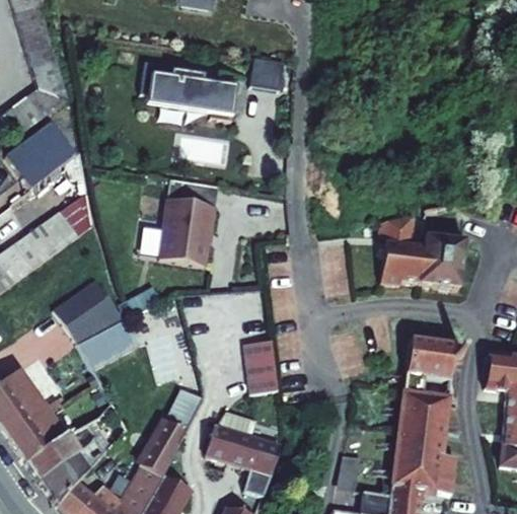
[(12,0),(15,10),(40,3),(46,2),(45,0),(12,0)]
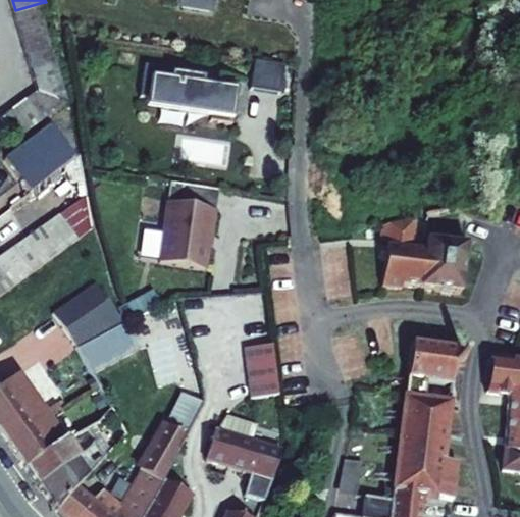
[(18,22),(19,26),(44,18),(40,3),(15,10),(18,22)]
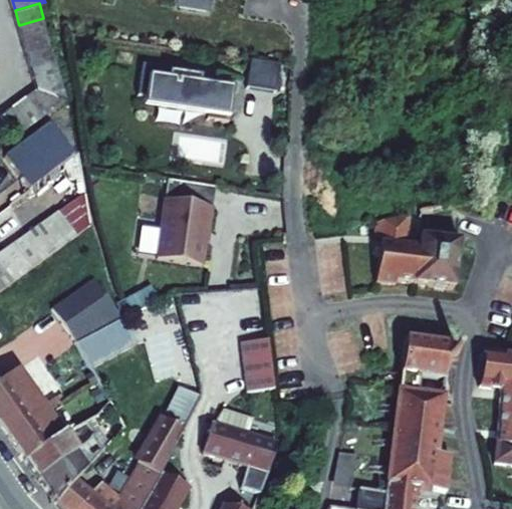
[(19,25),(23,38),(47,31),(43,18),(19,25)]
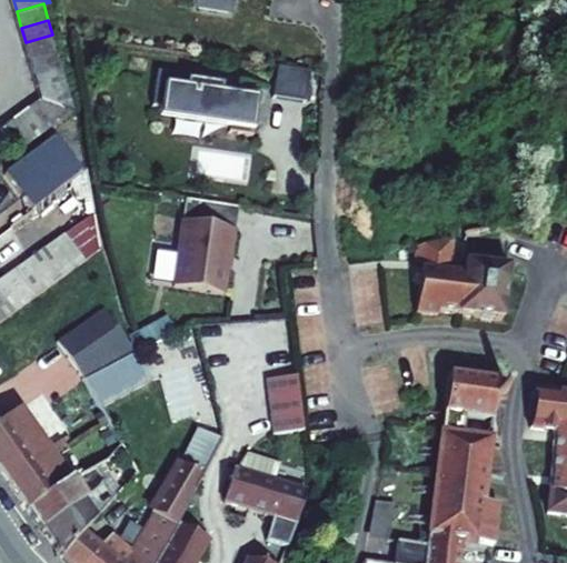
[(52,34),(26,42),(30,58),(57,50),(52,34)]
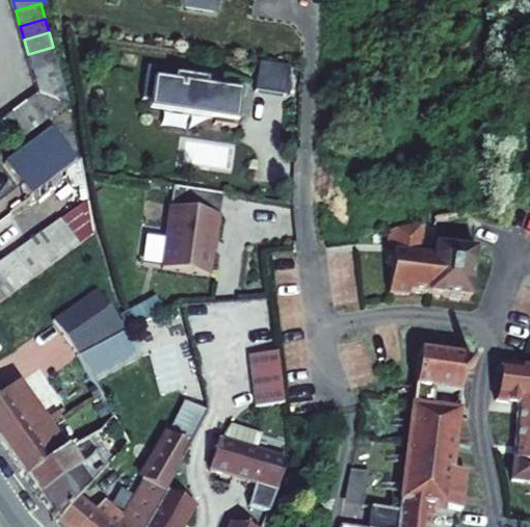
[(32,69),(58,61),(53,47),(28,54),(32,69)]
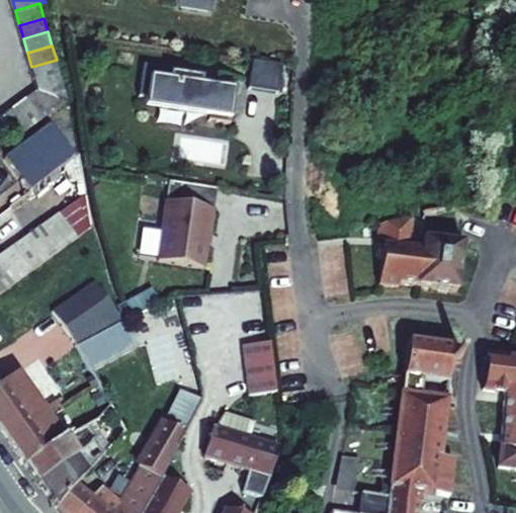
[(253,57),(249,85),(266,88),(270,59),(253,57)]
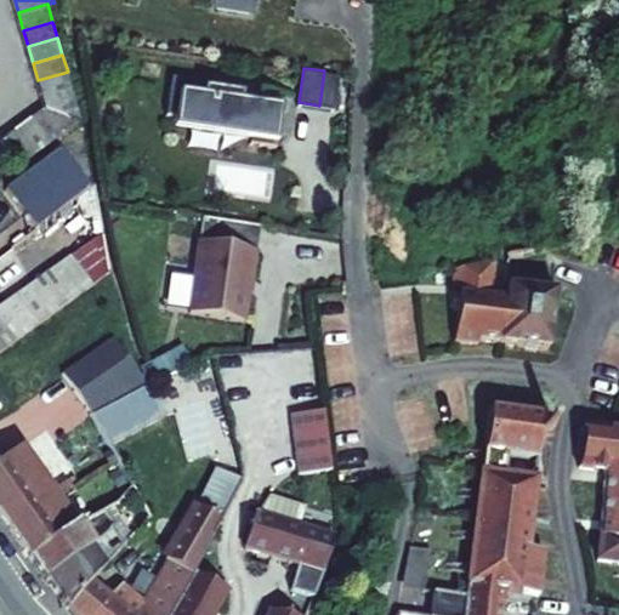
[(68,72),(38,80),(45,104),(63,130),(81,117),(68,72)]
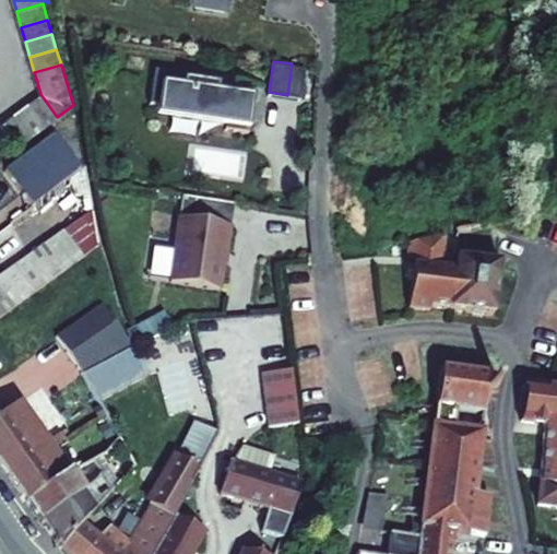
[(225,127),(249,130),(255,93),(218,87),(220,81),(186,75),(187,71),(155,67),(151,102),(176,105),(175,115),(226,122),(225,127)]
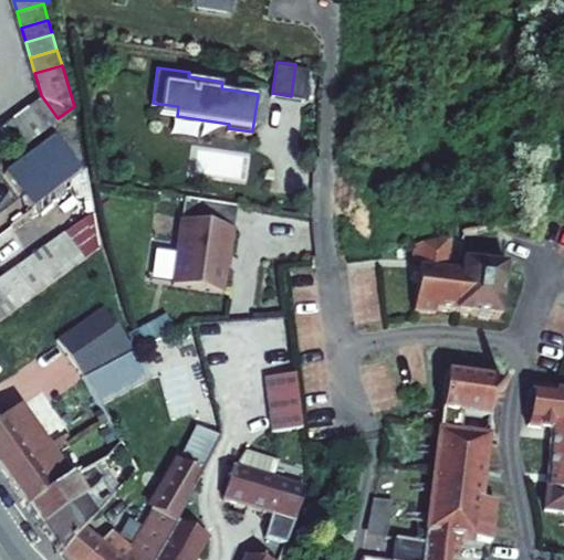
[(28,105),(44,127),(58,118),(41,95),(28,105)]
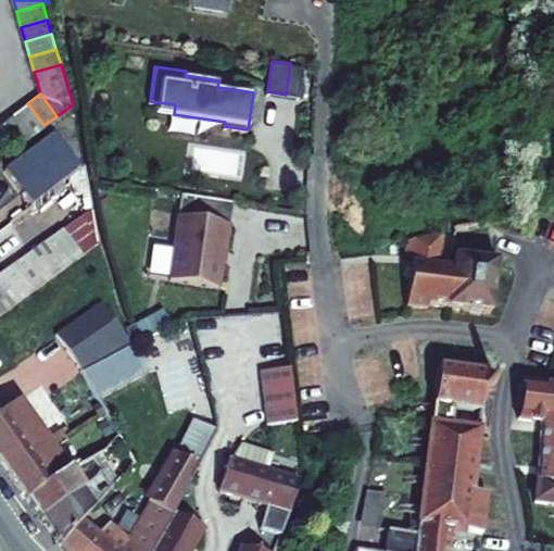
[(14,112),(32,135),(43,125),(27,103),(14,112)]
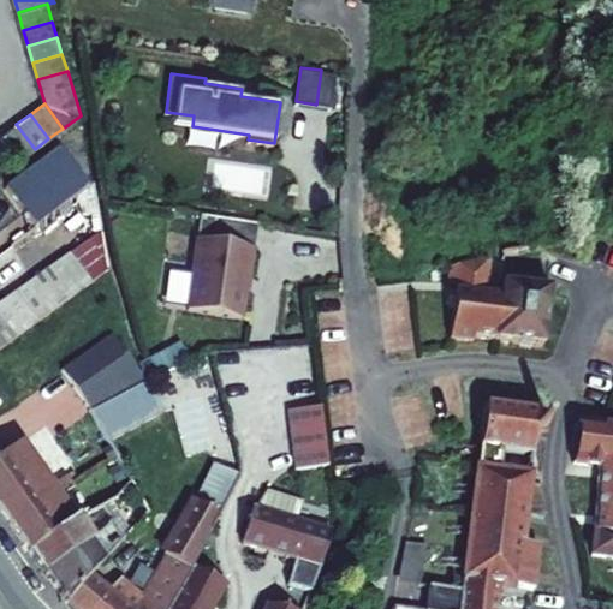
[(1,135),(19,160),(35,149),(16,124),(1,135)]
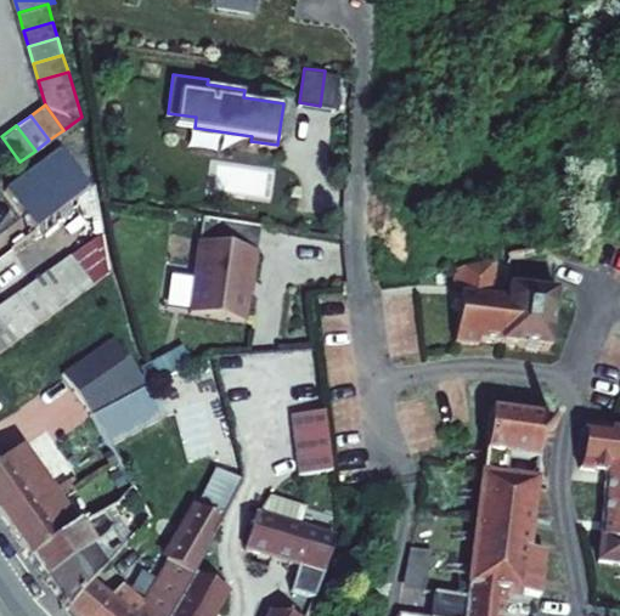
[(6,186),(37,226),(91,186),(61,146),(6,186)]
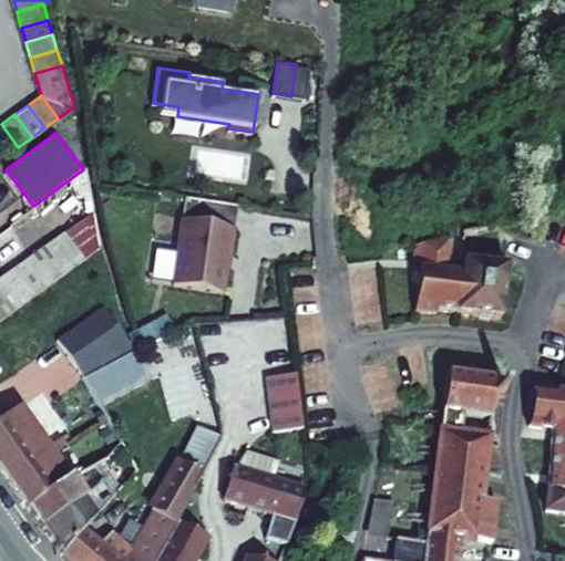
[(235,225),(238,203),(186,195),(183,216),(235,225)]
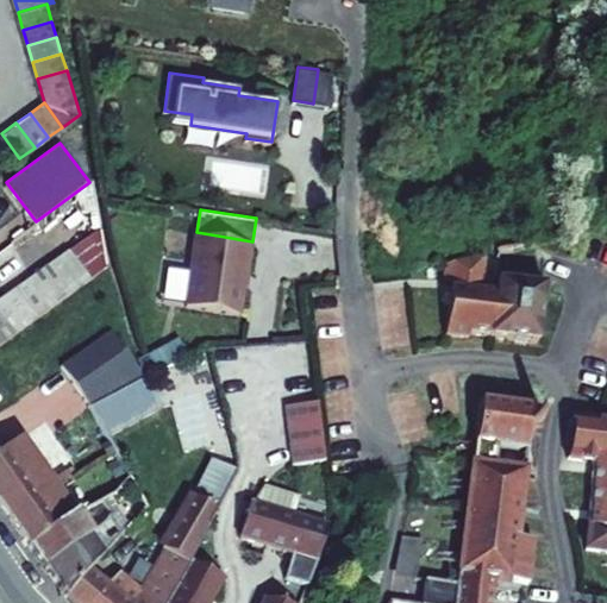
[(196,232),(186,303),(239,312),(245,272),(248,272),(252,242),(196,232)]
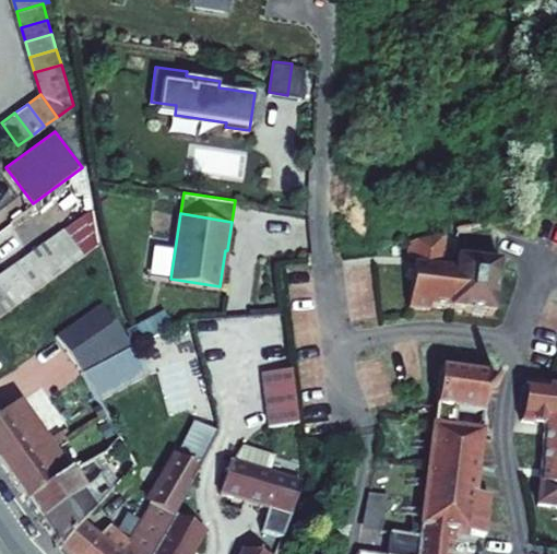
[(0,315),(84,255),(66,227),(0,273),(0,315)]
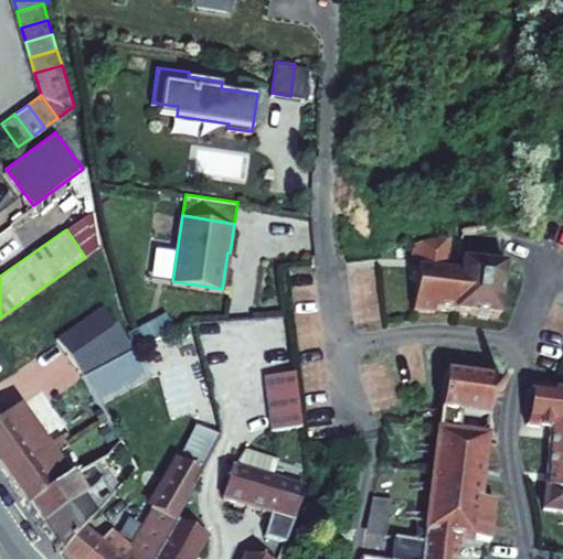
[(446,260),(449,232),(413,240),(412,255),(425,256),(424,262),(418,262),(414,309),(435,311),(436,307),(454,309),(458,268),(441,266),(442,259),(446,260)]
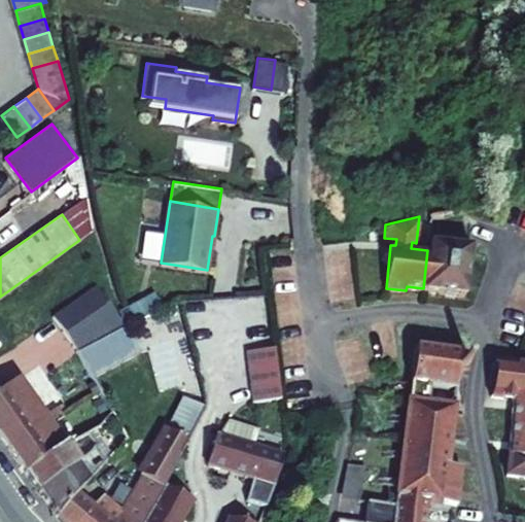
[(470,252),(460,251),(461,242),(429,239),(428,250),(427,250),(423,288),(465,292),(470,252)]
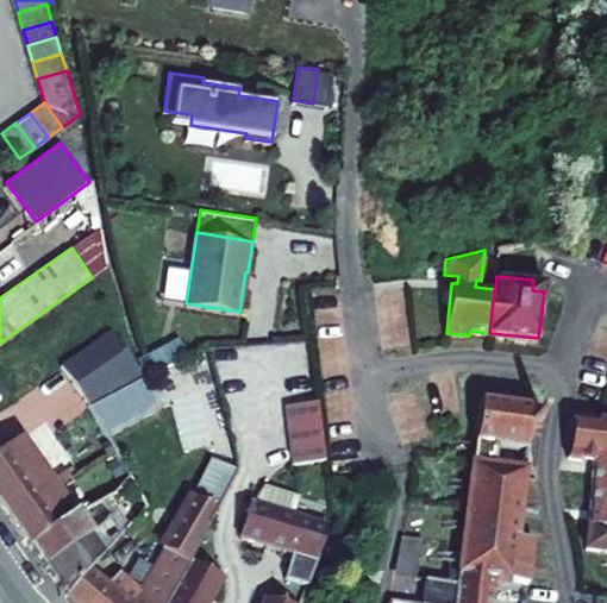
[(544,291),(545,282),(533,280),(532,290),(544,291)]
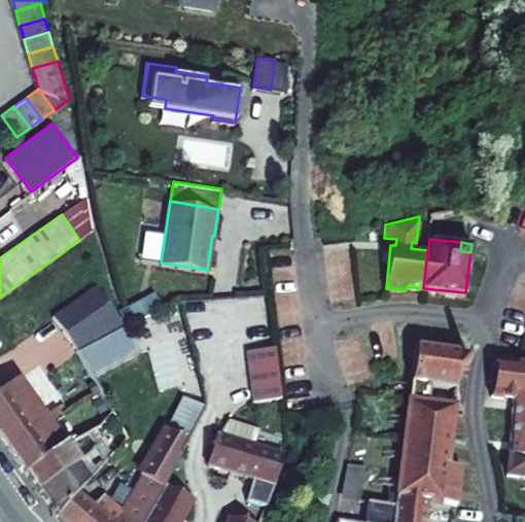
[(98,283),(55,313),(79,349),(96,341),(112,332),(127,324),(98,283)]
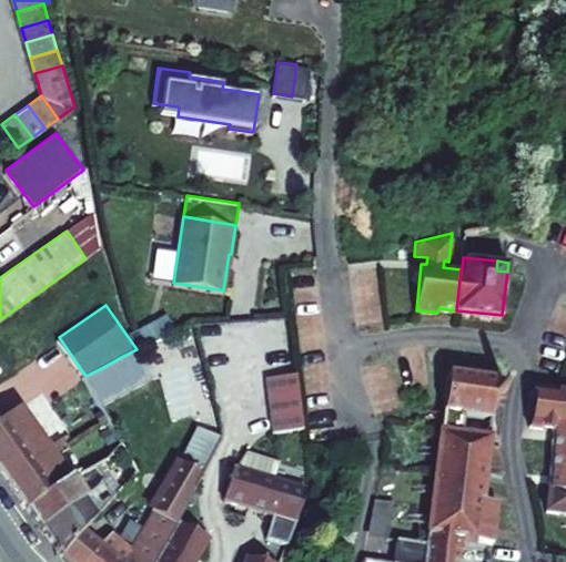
[(304,360),(331,357),(325,305),(299,307),(304,360)]
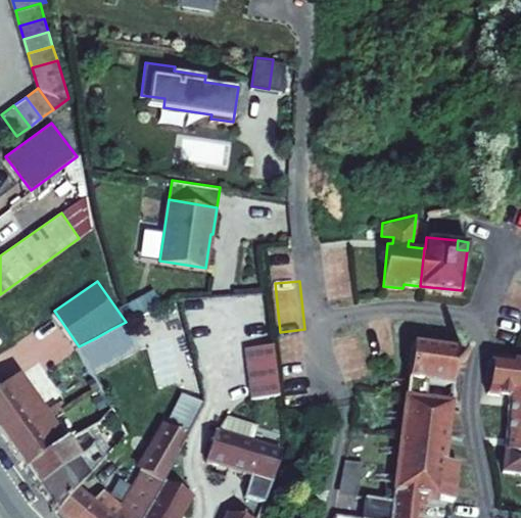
[(128,302),(135,317),(162,301),(155,287),(128,302)]
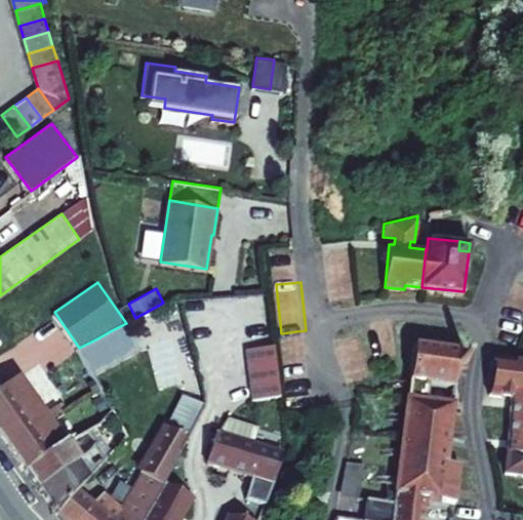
[(125,356),(142,347),(128,322),(126,323),(112,330),(125,356)]
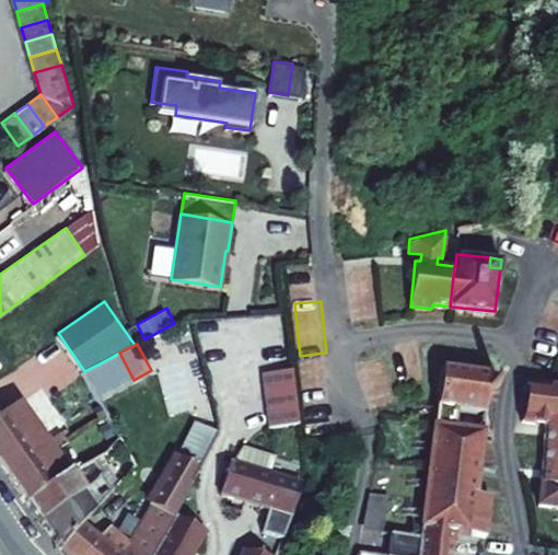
[(160,358),(174,409),(201,403),(187,350),(160,358)]
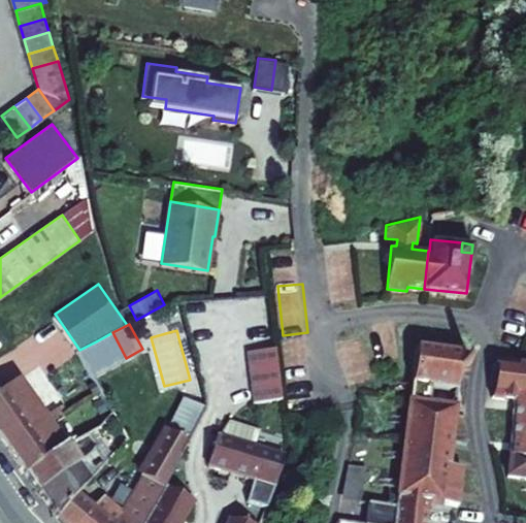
[(112,332),(96,341),(110,366),(126,358),(112,332)]
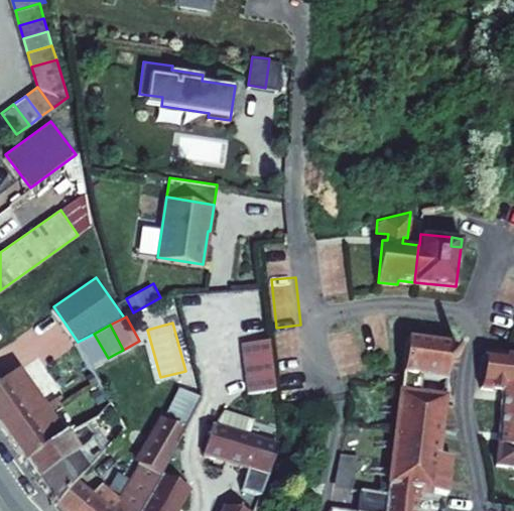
[(78,342),(92,367),(108,358),(94,334),(78,342)]
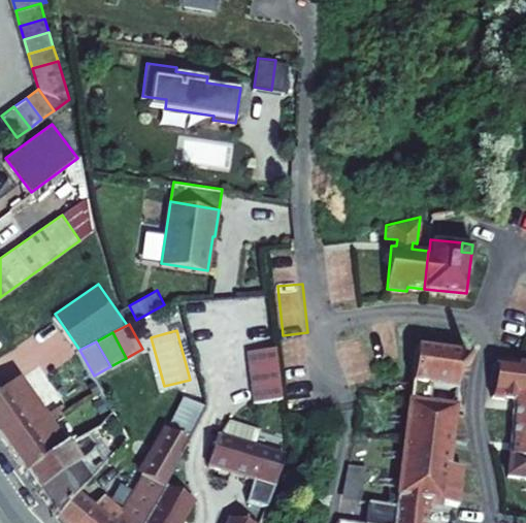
[(249,348),(251,365),(278,361),(276,345),(249,348)]
